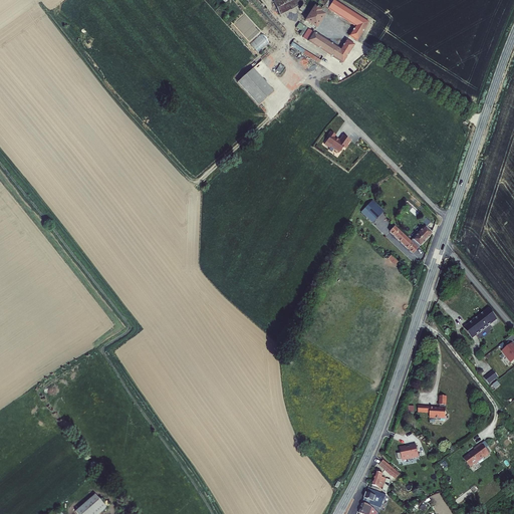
[(301,0),(287,0),(276,6),(281,16),(303,5),(301,0)]
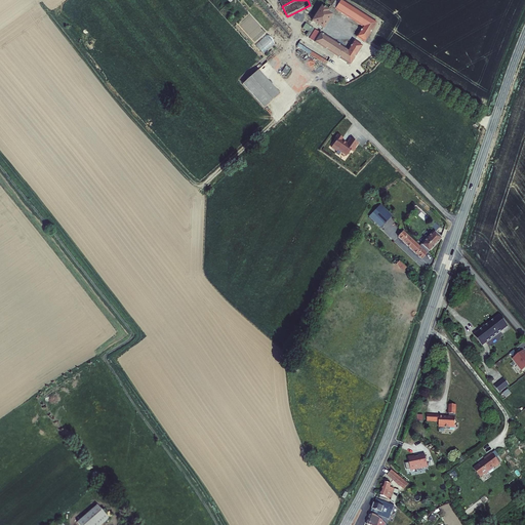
[(363,28),(369,19),(339,0),(337,0),(330,0),(328,4),(363,28)]
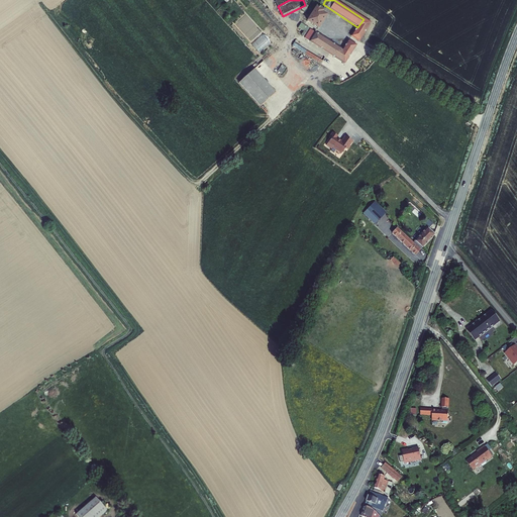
[(322,14),(323,12),(317,8),(307,23),(309,25),(310,23),(319,29),(327,17),(322,14)]
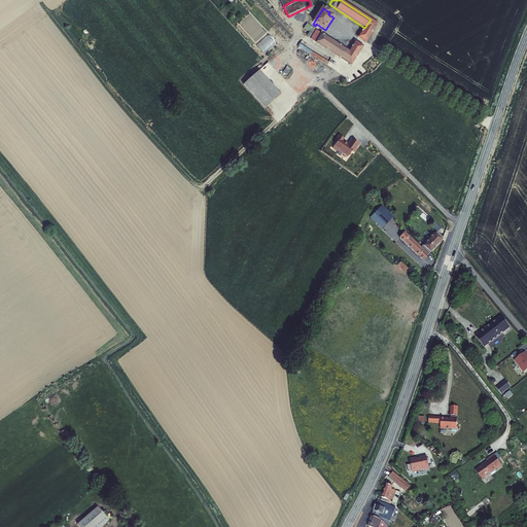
[(366,42),(379,24),(371,20),(364,28),(358,37),(366,42)]
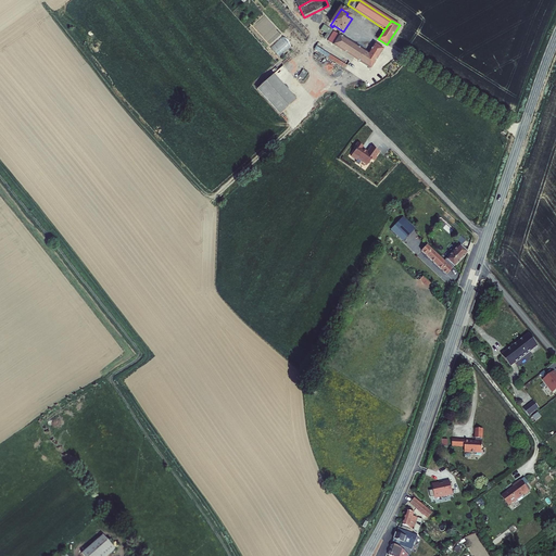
[(328,39),(332,32),(325,26),(321,32),(327,35),(326,37),(328,39)]
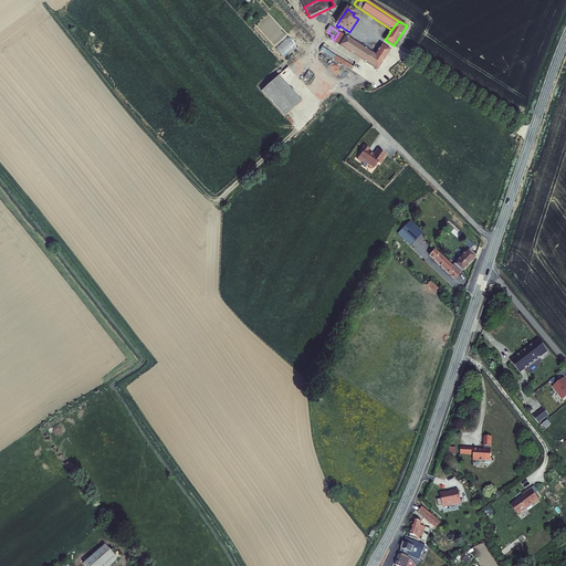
[(334,43),(378,71),(390,51),(381,45),(375,55),(341,33),(334,43)]
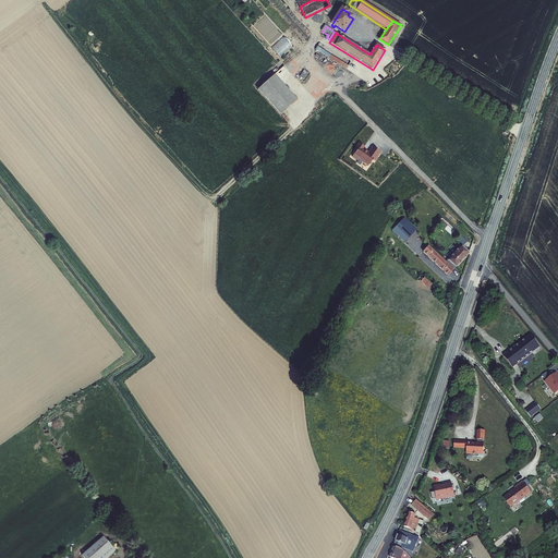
[(282,56),(292,45),(284,37),(275,48),(282,56)]
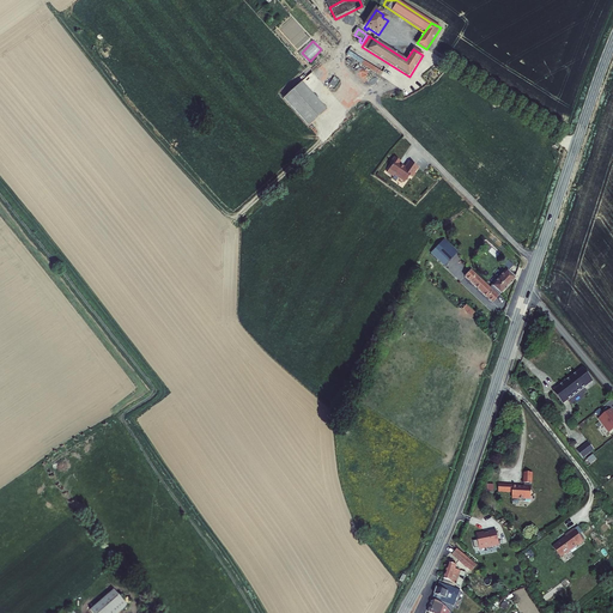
[(386,70),(352,48),(347,55),(381,77),(386,70)]
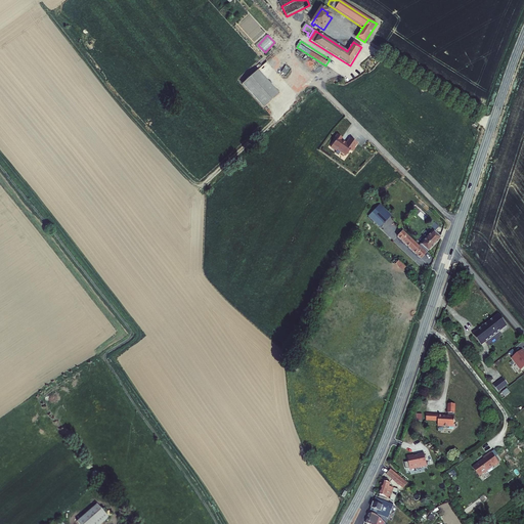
[(280,95),(259,71),(244,85),(265,108),(280,95)]
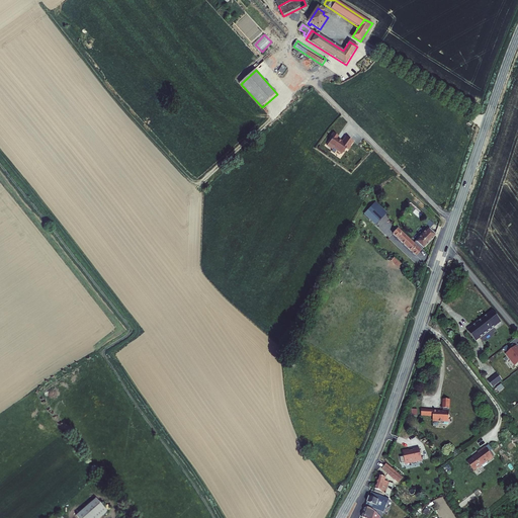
[(350,150),(355,142),(349,138),(345,143),(340,139),(341,137),(336,134),(333,139),(334,140),(330,146),(335,150),(336,148),(345,154),(348,149),(350,150)]
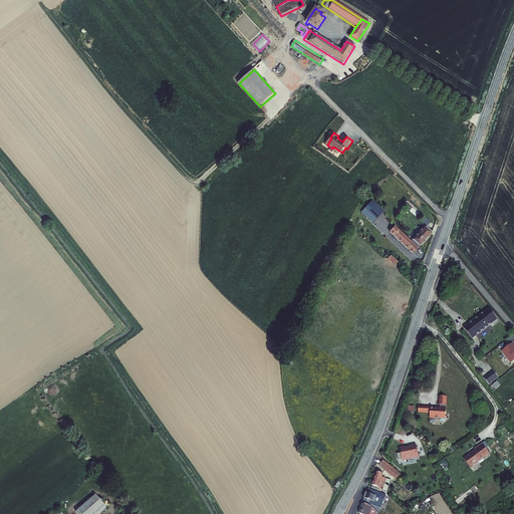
[(373,202),(363,212),(362,213),(372,223),(383,212),(373,202)]
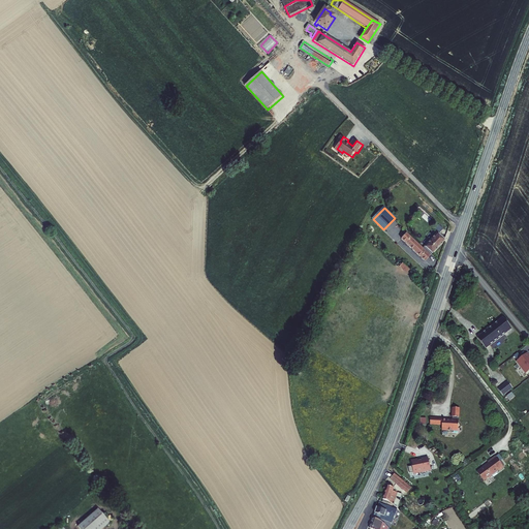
[(437,235),(425,248),(433,254),(444,241),(437,235)]
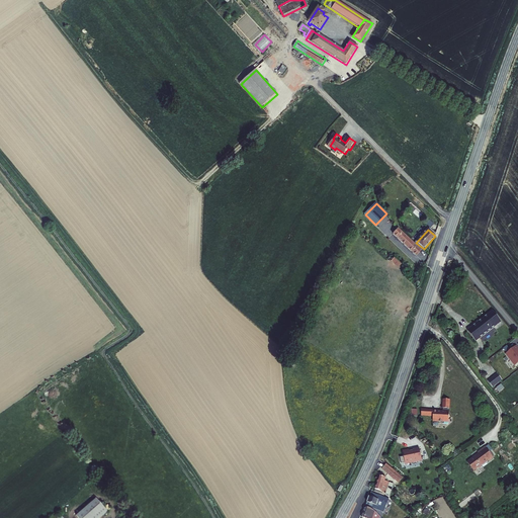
[(417,257),(422,252),(414,245),(398,231),(394,236),(417,257)]
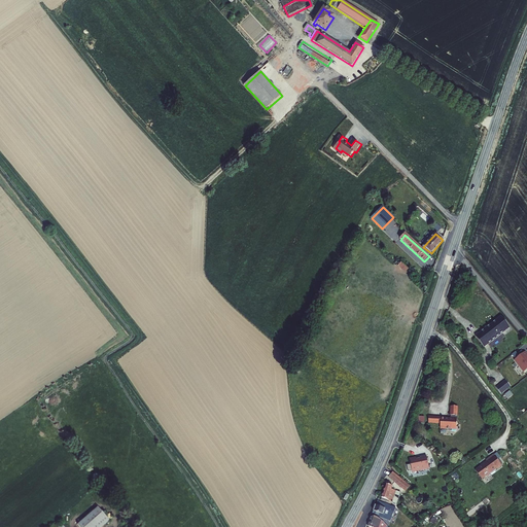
[(502,317),(478,337),(486,348),(512,327),(502,317)]
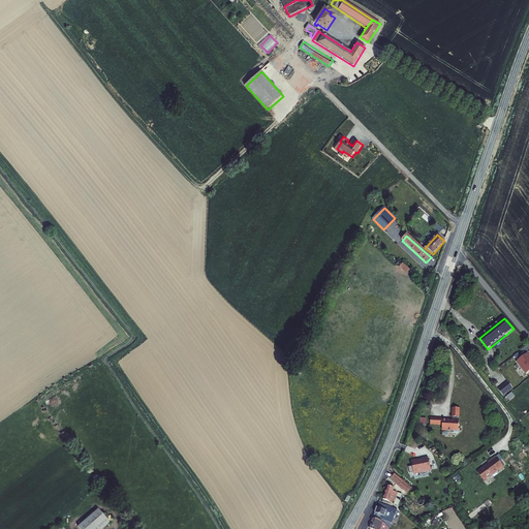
[(527,374),(528,371),(528,352),(517,362),(527,374)]
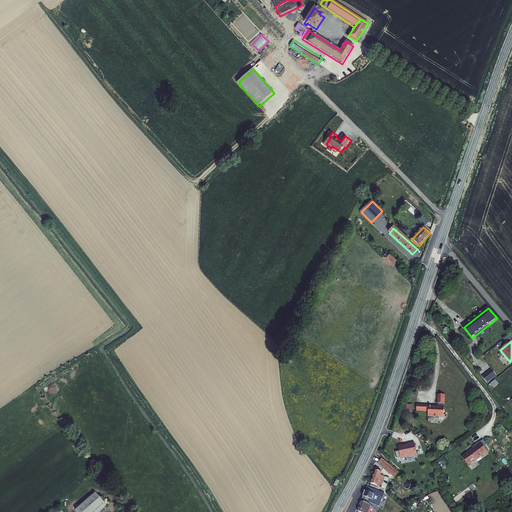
[(493,370),(485,377),(489,383),(498,375),(493,370)]
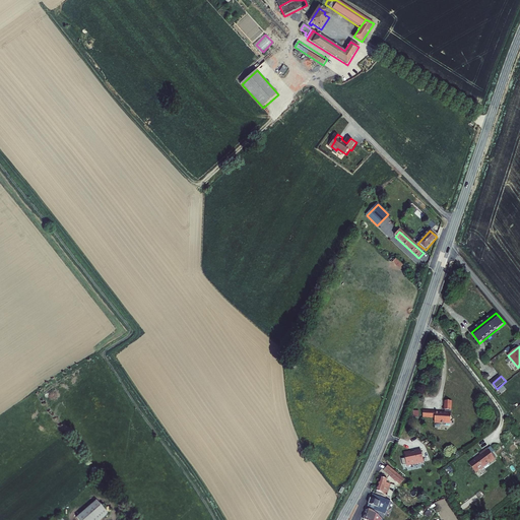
[(434,411),(434,418),(438,418),(438,424),(443,424),(444,426),(447,426),(449,425),(454,425),(455,414),(454,414),(454,411),(455,411),(455,402),(449,401),(448,410),(448,413),(439,412),(439,411),(434,411)]
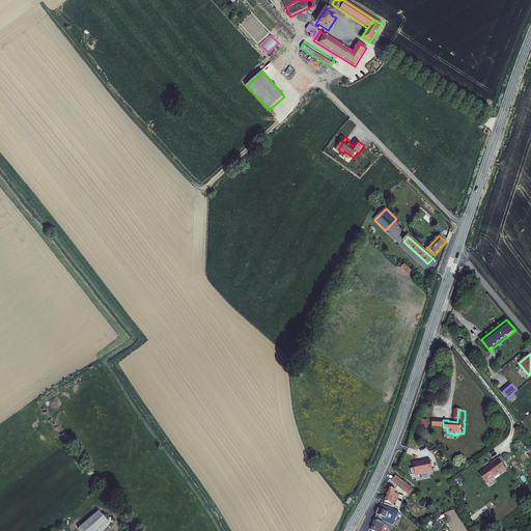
[(415,475),(425,473),(425,475),(429,474),(429,473),(432,473),(429,459),(423,462),(423,463),(413,465),(414,469),(410,469),(411,476),(415,475)]
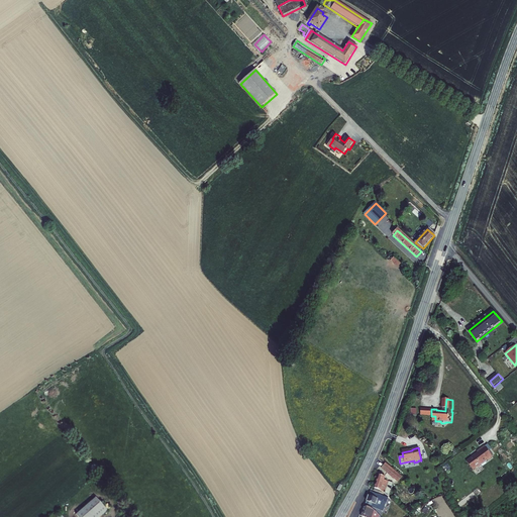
[(482,456),(470,464),(476,473),(490,462),(492,464),(496,460),(488,449),(481,454),(482,456)]
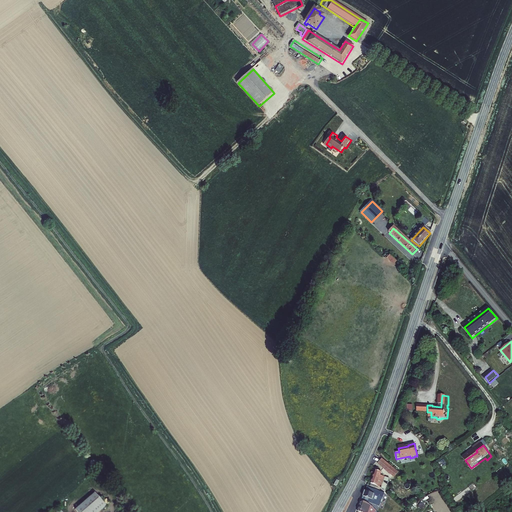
[(392,471),(398,476),(401,472),(385,459),(381,463),(388,468),(392,471)]
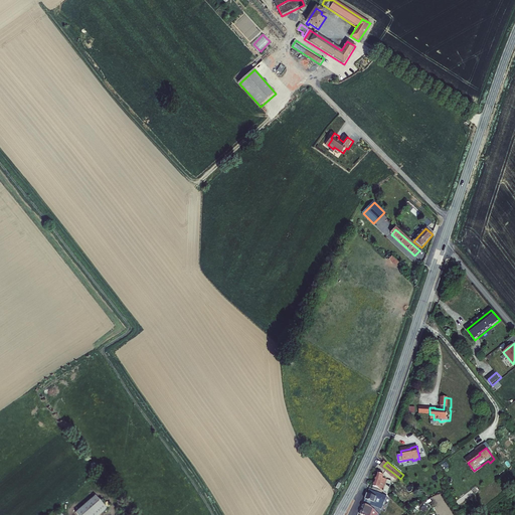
[(380,473),(376,486),(381,487),(388,493),(393,479),(385,477),(386,475),(380,473)]
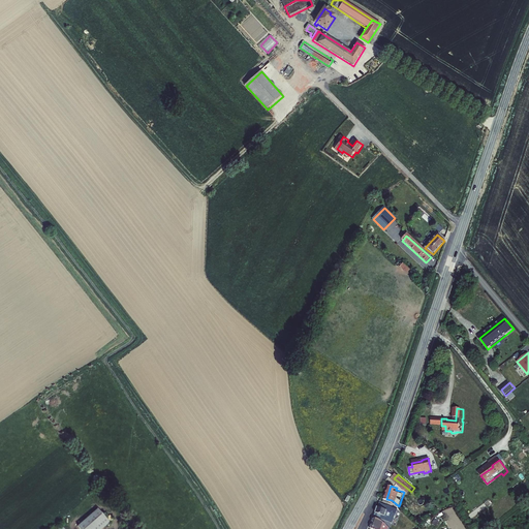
[(382,503),(380,507),(399,514),(400,510),(382,503)]
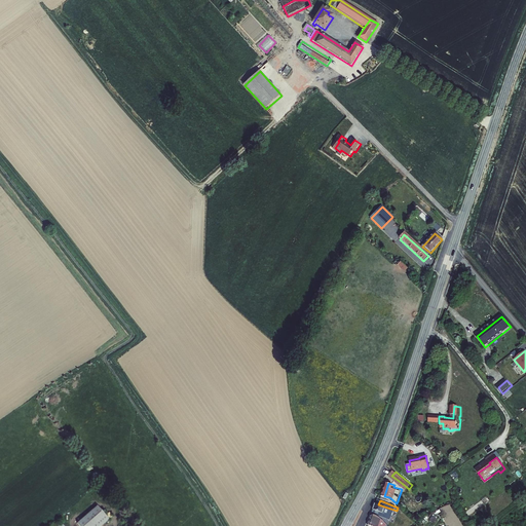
[(392,520),(395,514),(397,511),(378,504),(378,503),(375,513),(378,515),(381,518),(381,516),(392,520)]
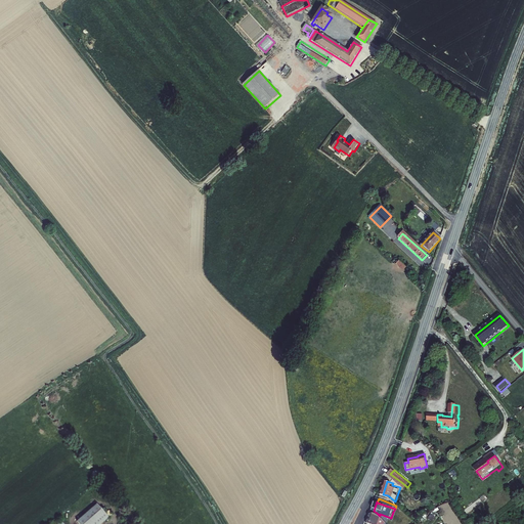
[(97,505),(78,521),(80,523),(93,523),(105,514),(97,505)]
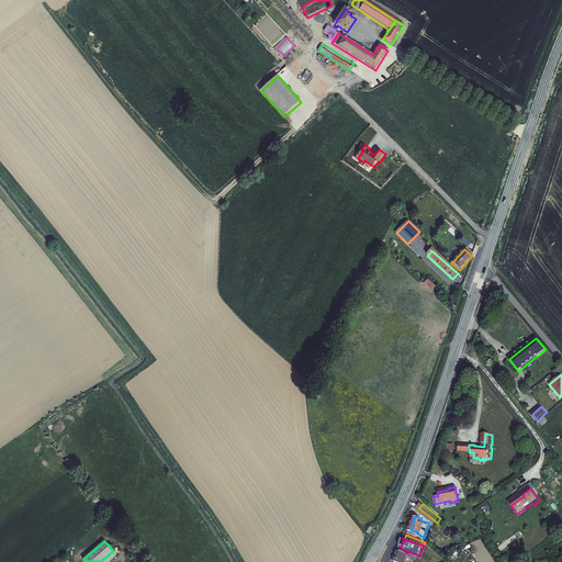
[(404,550),(400,549),(396,560),(401,561),(404,554),(412,560),(413,558),(407,553),(404,550)]
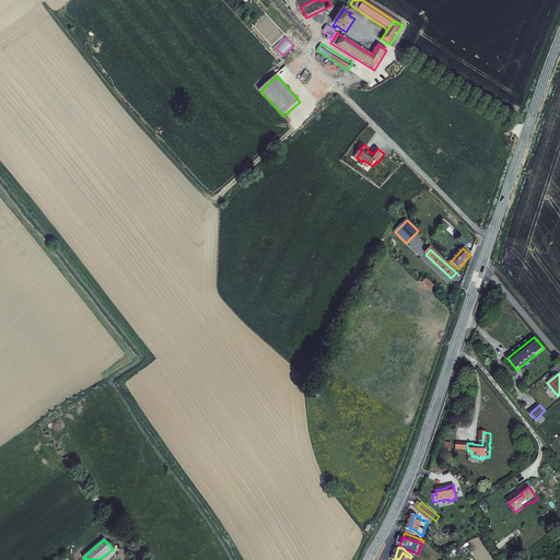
[(113,549),(100,559),(108,559),(116,553),(113,549)]
